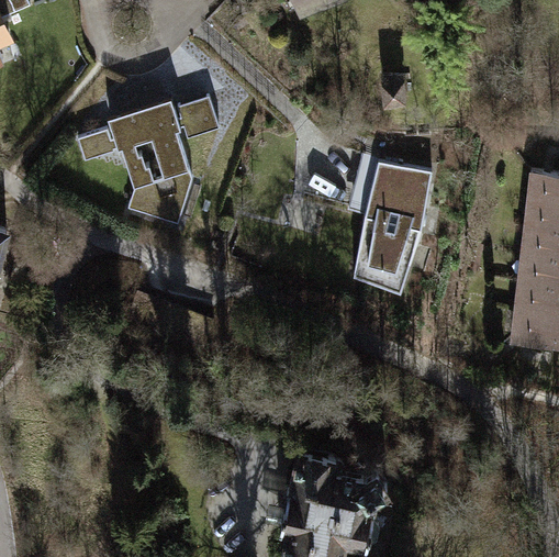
[(0,0),(0,8),(22,11),(24,0),(0,0)]
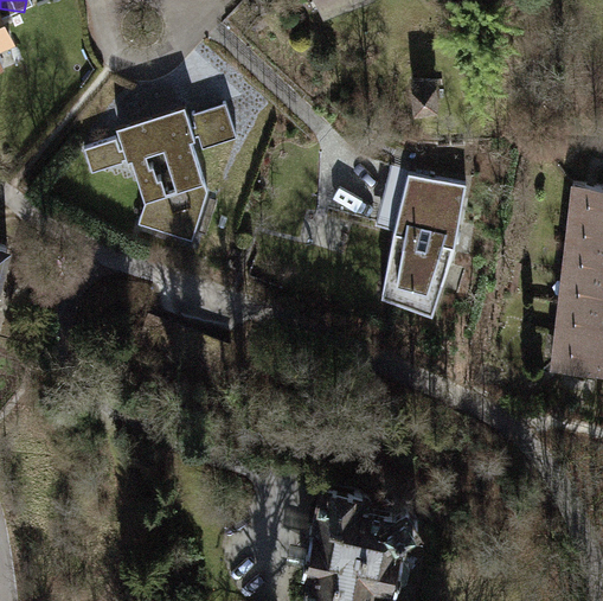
[(318,0),(326,20),(376,1),(374,0),(318,0)]
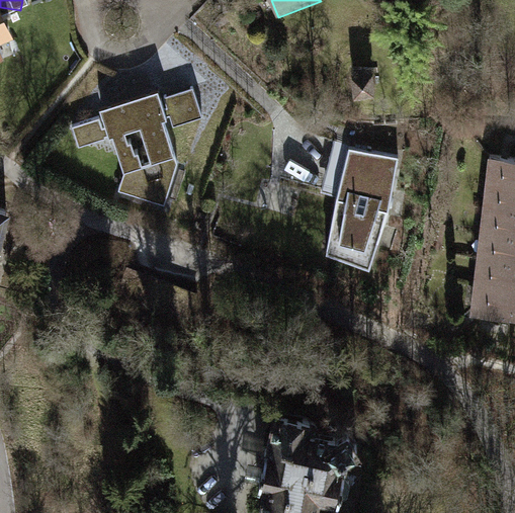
[(0,63),(3,62),(0,56),(0,45),(11,39),(0,13),(0,63)]
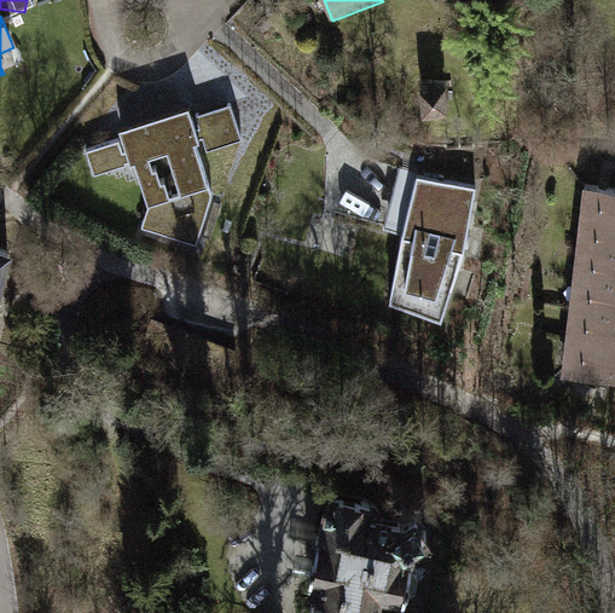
[(445,81),(421,81),(421,116),(446,115),(445,81)]
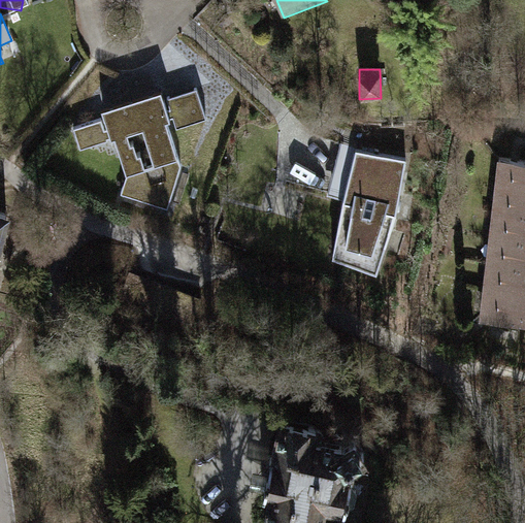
[(106,122),(72,132),(80,156),(116,143),(126,175),(121,198),(167,213),(182,168),(171,136),(207,125),(197,93),(165,103),(161,93),(103,111),(106,122)]
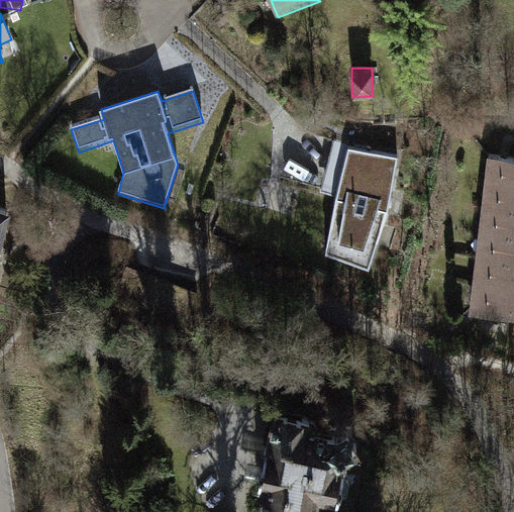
[(385,211),(392,158),(332,143),(320,190),(334,194),(325,253),(366,269),(385,211)]
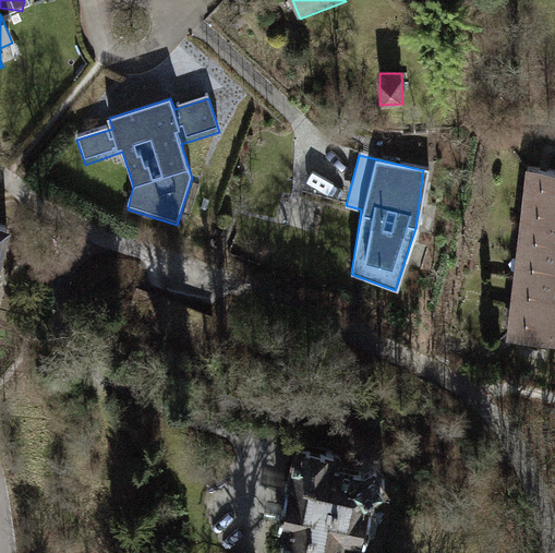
[(526,250),(554,252),(554,167),(535,165),(526,250)]
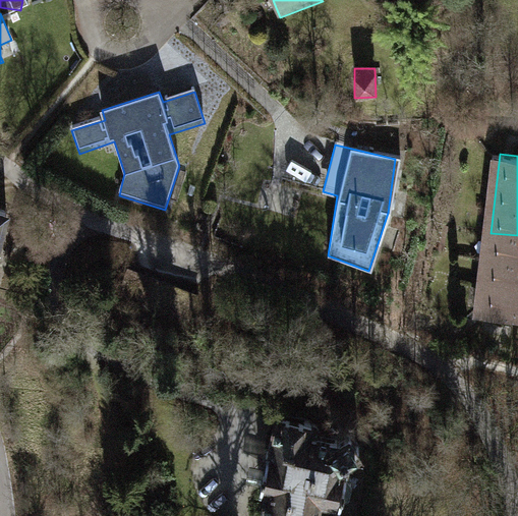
[(0,256),(11,210),(0,208),(0,256)]
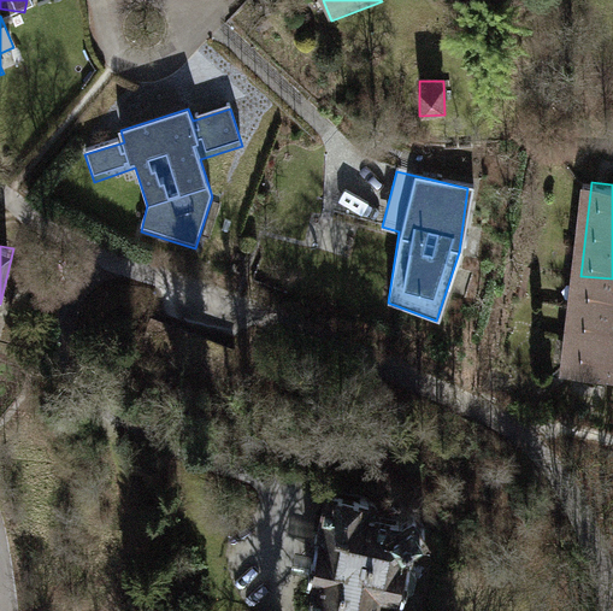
[(612,278),(581,276),(569,365),(612,370),(612,278)]
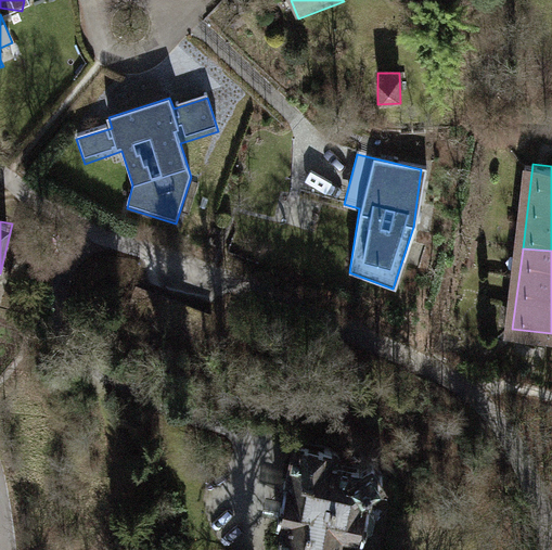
[(323,448),(302,444),(298,455),(292,453),(276,523),(281,524),(276,549),(357,549),(361,535),(371,528),(374,513),(368,504),(370,490),(384,482),(370,459),(357,468),(331,462),(332,458),(332,453),(331,452),(329,450),(325,449),(323,448)]
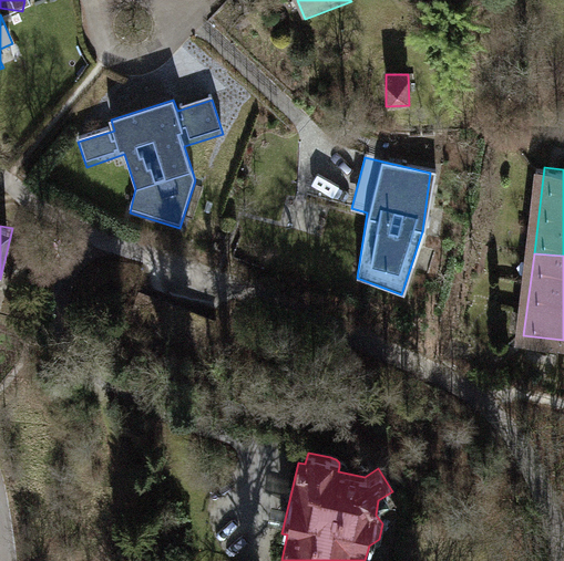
All buildings are outlined.
